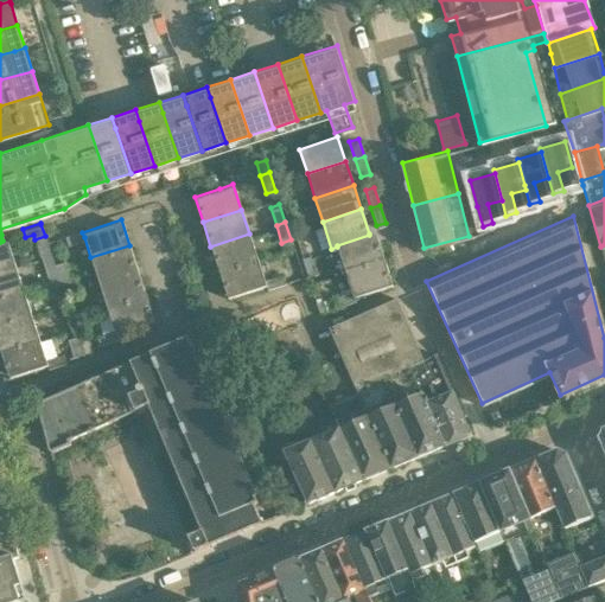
[(67,243),(84,237),(82,232),(82,229),(64,234),(67,243)]
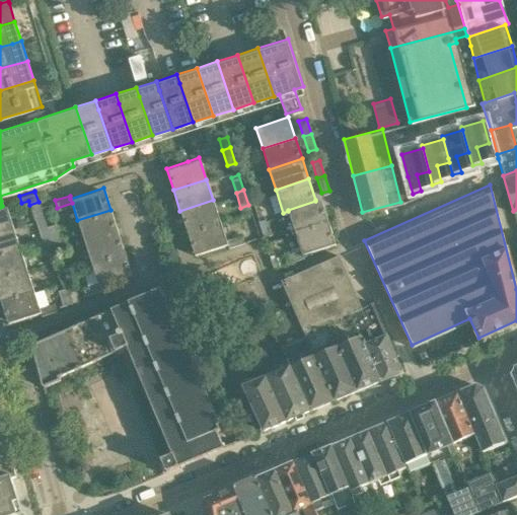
[(288,211),(294,231),(327,220),(320,198),(315,200),(315,201),(288,210),(288,211)]
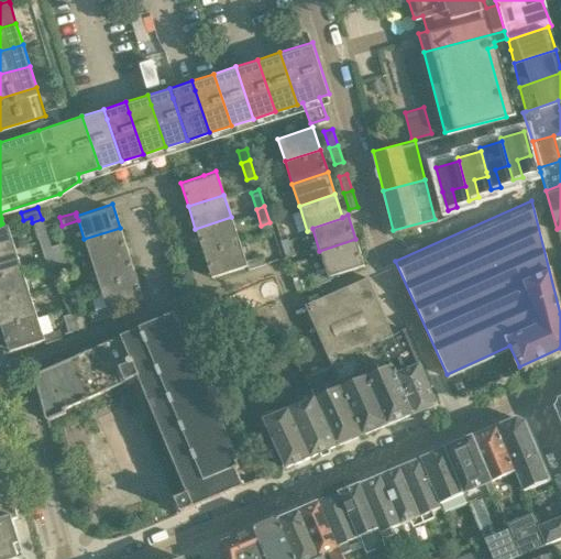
[(202,251),(238,240),(231,217),(195,229),(202,251)]
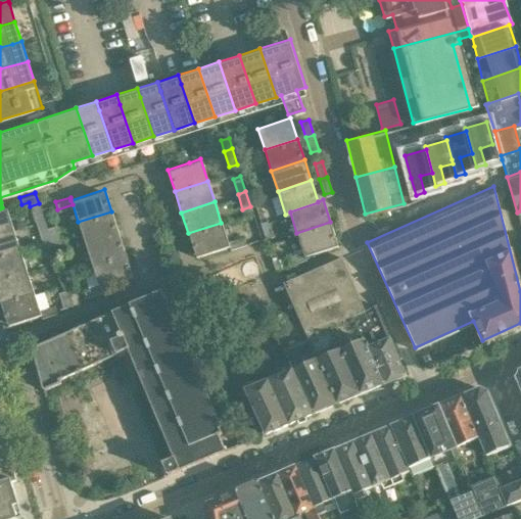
[(46,226),(39,203),(30,206),(43,246),(59,241),(54,224),(46,226)]
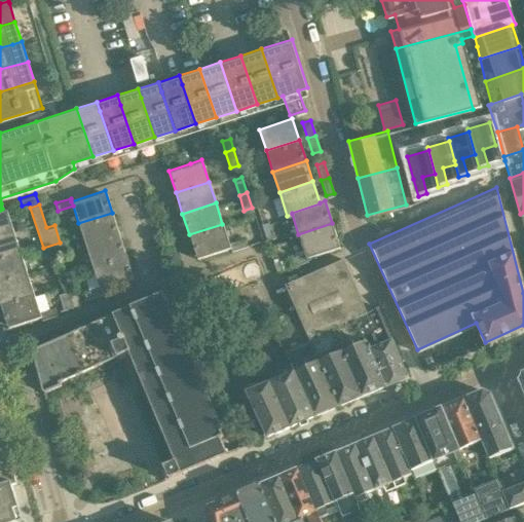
[(0,233),(12,229),(5,208),(2,209),(0,210),(0,233)]
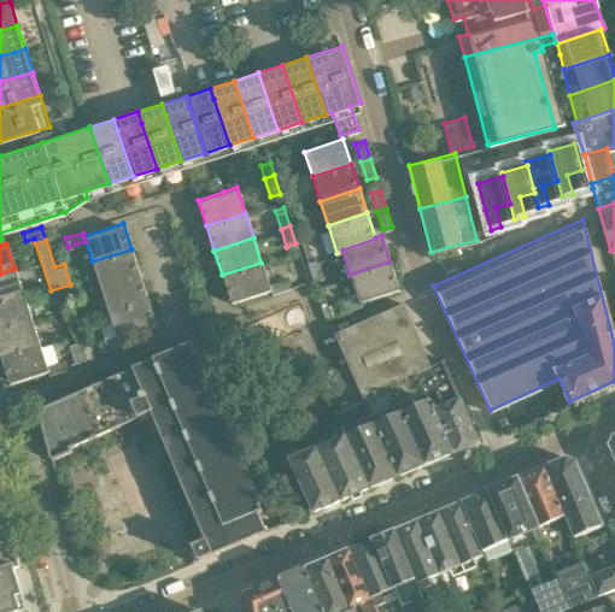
[(132,249),(92,262),(100,287),(139,275),(132,249)]
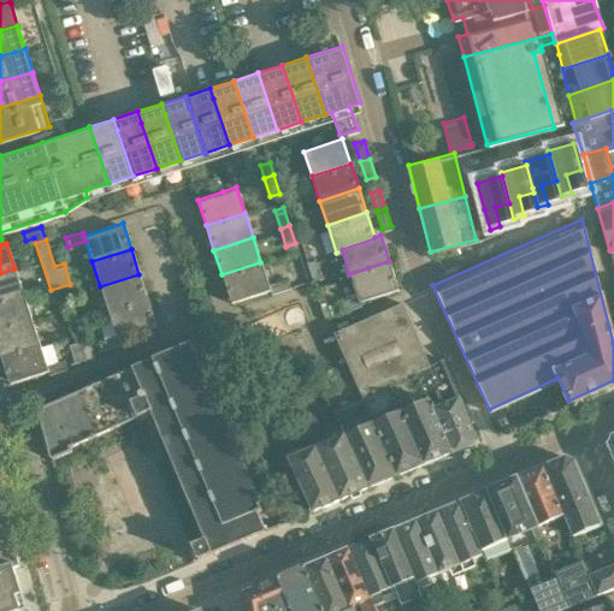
[(311,278),(312,278),(320,276),(314,257),(306,260),(311,278)]
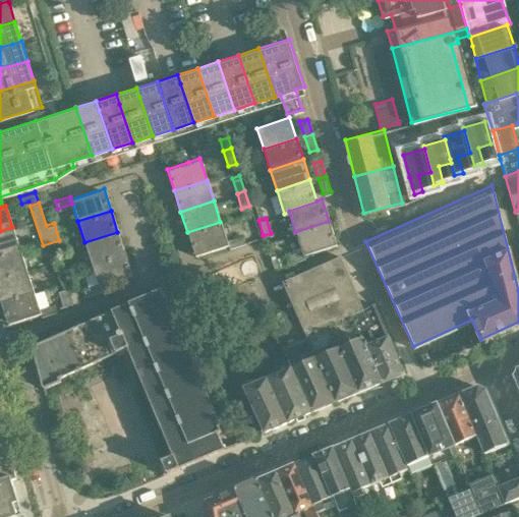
[(336,242),(329,221),(295,232),(301,248),(302,253),(336,242)]
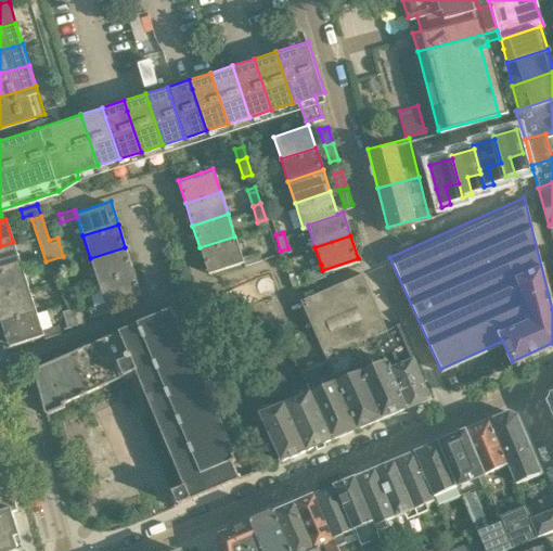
[(242,259),(241,254),(234,236),(200,247),(207,270),(242,259)]
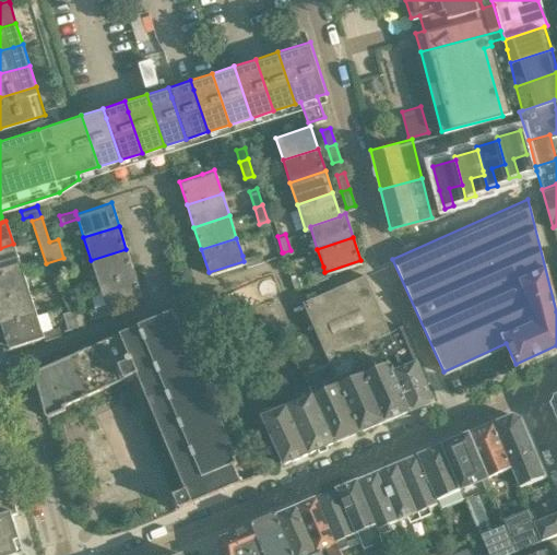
[(0,272),(21,267),(13,244),(0,248),(0,272)]
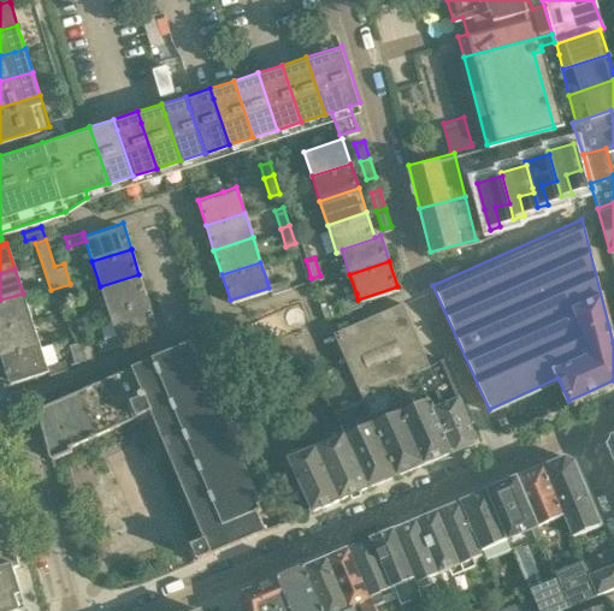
[(139,274),(100,286),(107,310),(147,298),(139,274)]
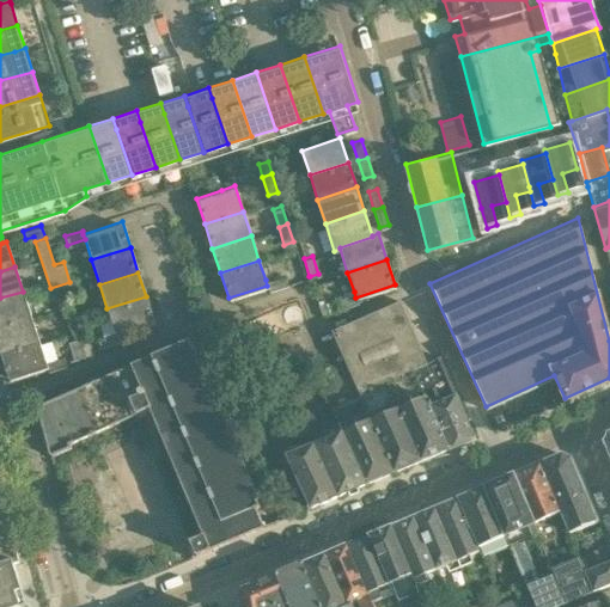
[(267,286),(268,289),(286,283),(284,275),(266,280),(267,286)]
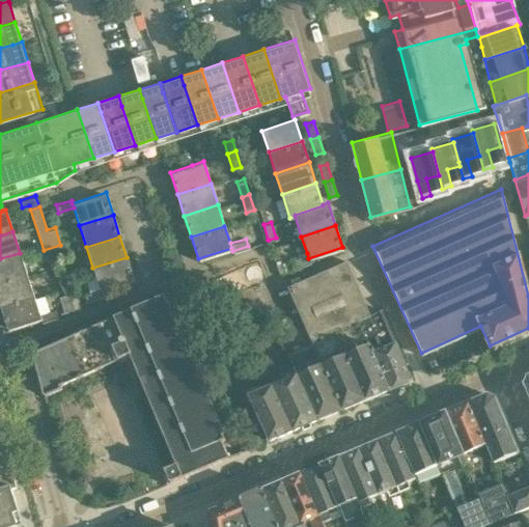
[(0,282),(26,274),(20,253),(0,258),(0,282)]
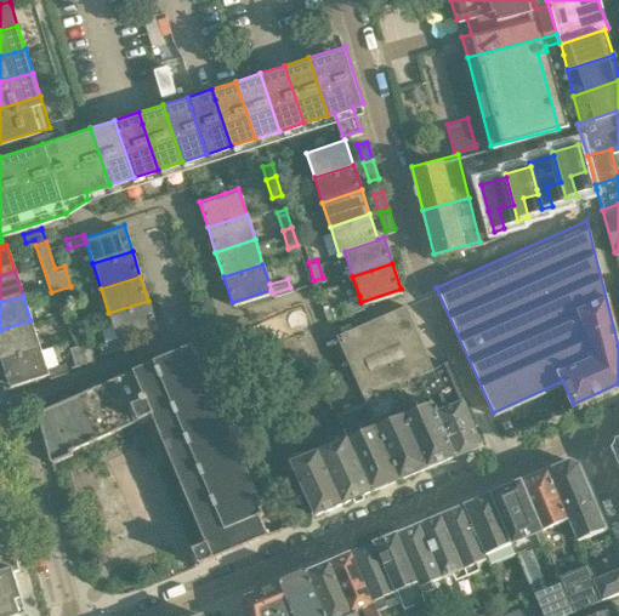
[(362,306),(361,302),(359,296),(341,302),(344,312),(362,306)]
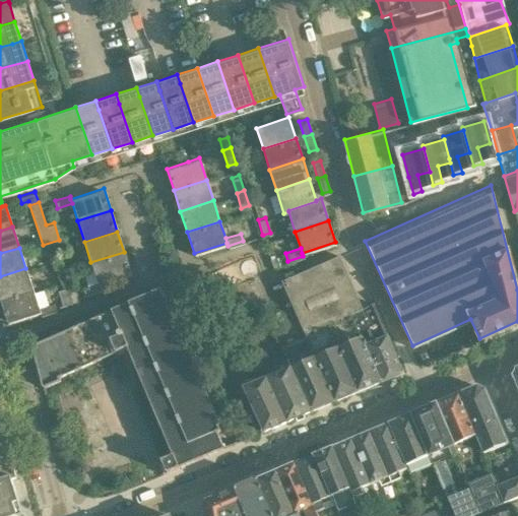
[(90,262),(96,281),(98,284),(99,284),(131,274),(124,252),(90,262)]
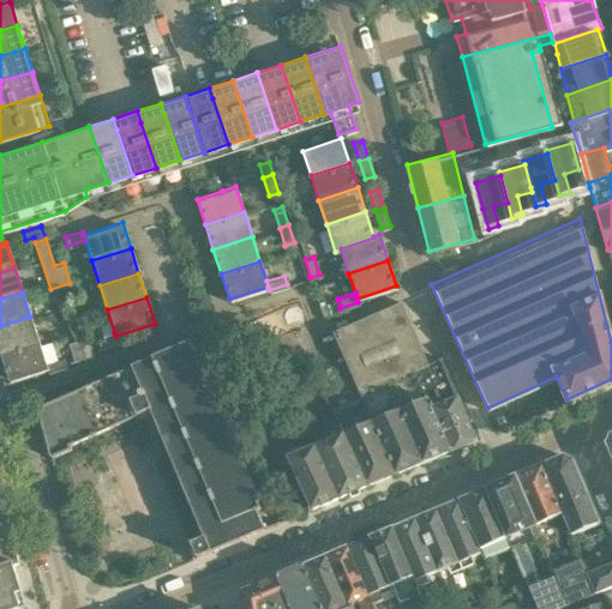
[(359,318),(375,353),(423,459),(449,448),(413,368),(397,335),(412,329),(400,300),(359,318)]
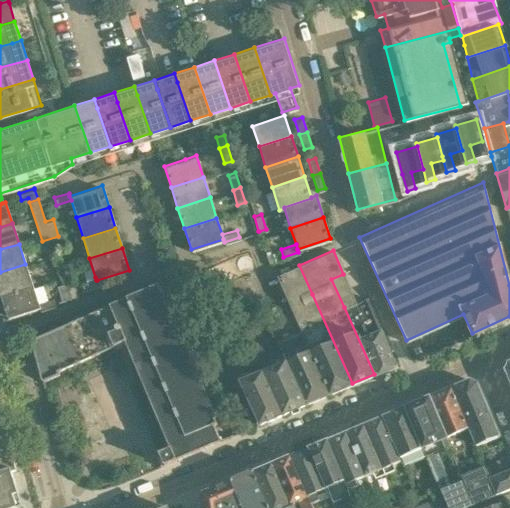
[(0,295),(32,285),(25,264),(0,272),(0,295)]
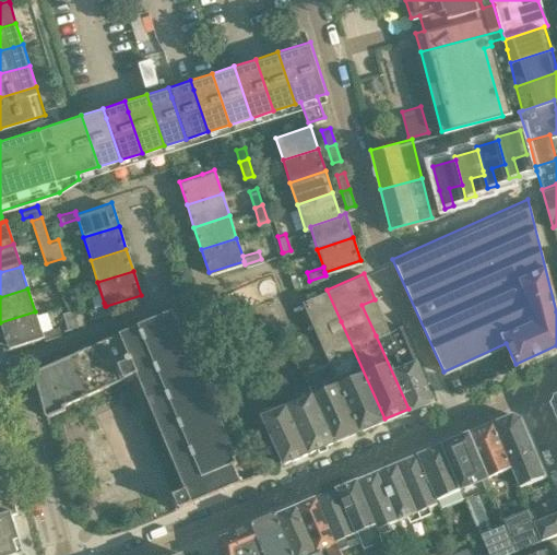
[(316,332),(341,321),(327,290),(301,300),(316,332)]
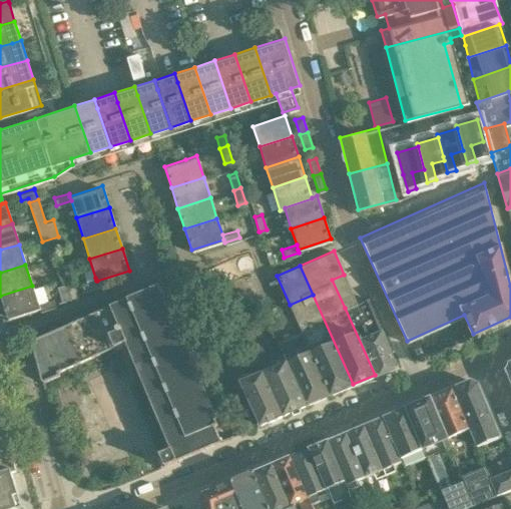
[(98,285),(97,281),(96,281),(95,278),(81,283),(83,290),(98,285)]
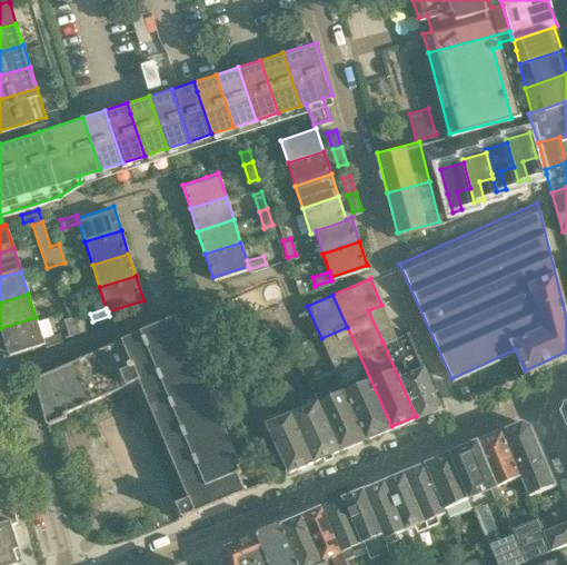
[(80,310),(71,314),(77,330),(86,327),(80,310)]
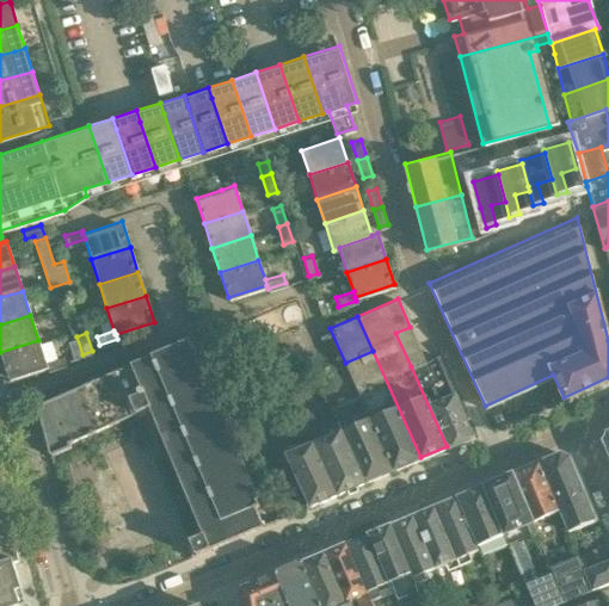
[(129,362),(35,404),(48,451),(49,452),(50,452),(69,444),(68,441),(135,412),(136,415),(149,409),(198,526),(185,532),(195,552),(262,524),(253,505),(258,504),(188,336),(149,353),(151,353),(129,362)]
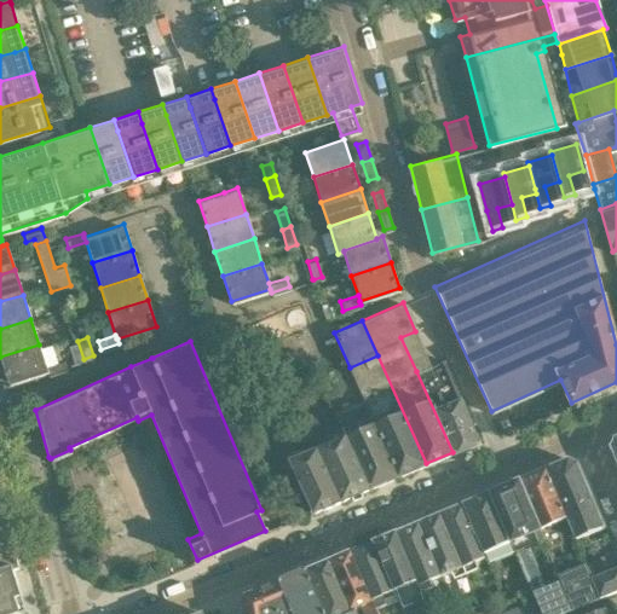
[(74,361),(84,359),(78,341),(68,343),(74,361)]
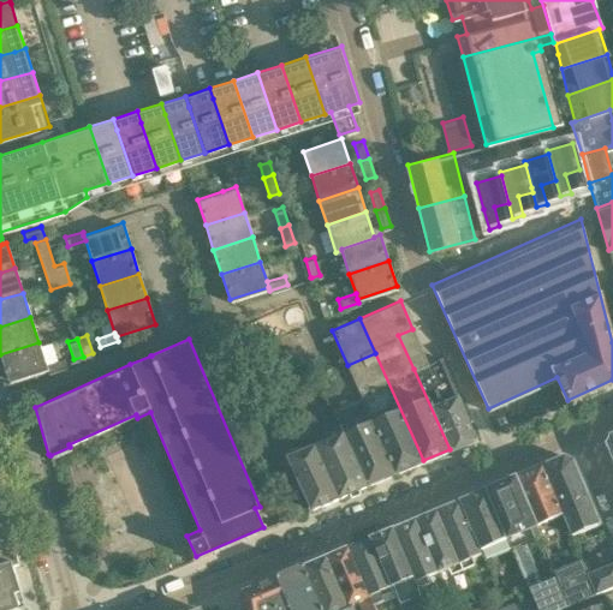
[(45,363),(39,342),(0,354),(9,381),(47,369),(45,363)]
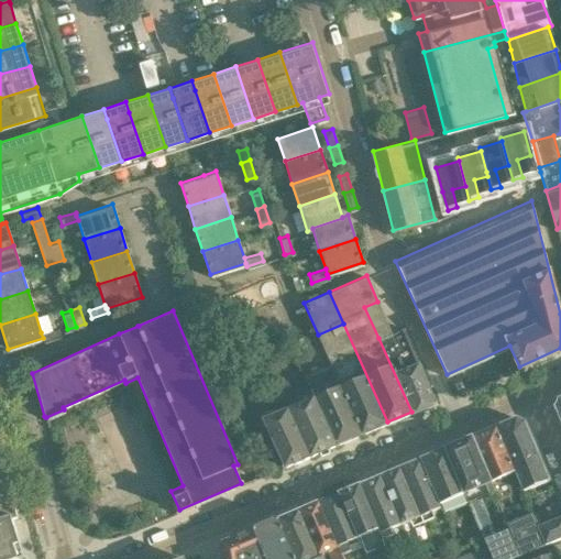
[(339,384),(362,433),(387,422),(343,324),(318,335),(339,384)]
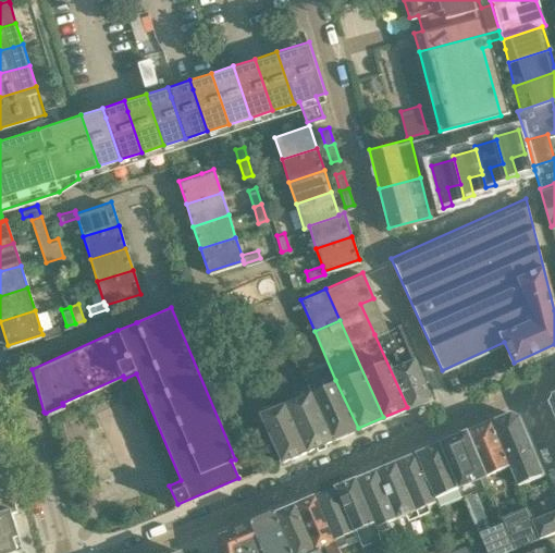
[(398,322),(386,328),(374,334),(407,407),(432,396),(431,395),(398,322)]
